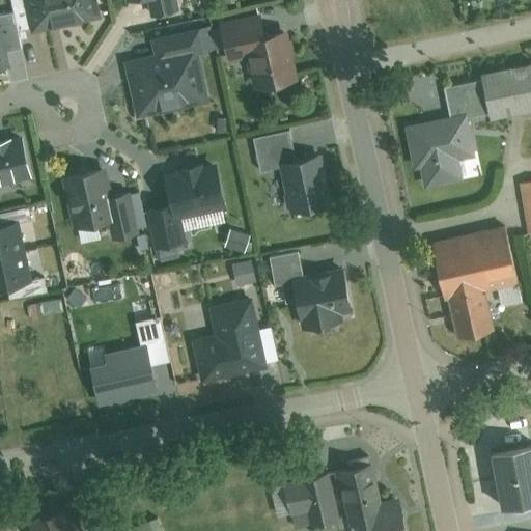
[(18,34),(32,31),(25,0),(10,0),(14,12),(18,34)]
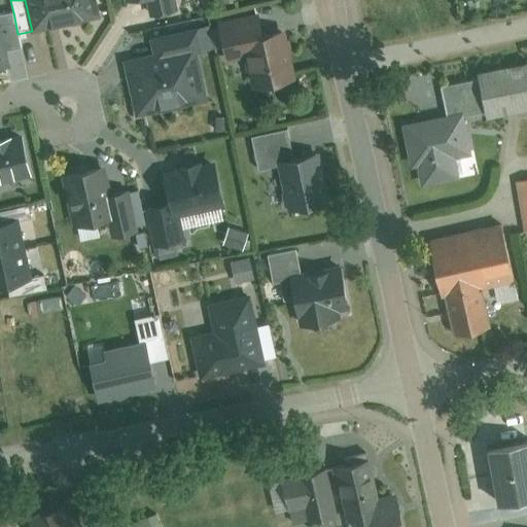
[(25,0),(32,31),(32,34),(100,20),(96,0),(25,0)]
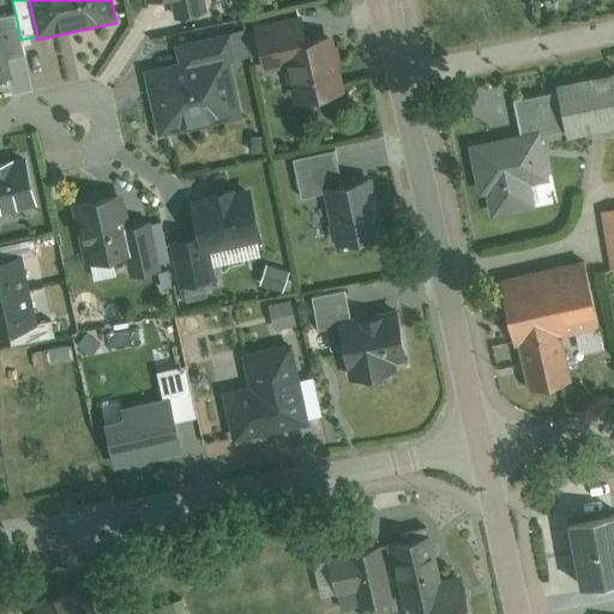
[(205,0),(148,0),(149,5),(170,0),(173,0),(178,18),(209,12),(205,0)]
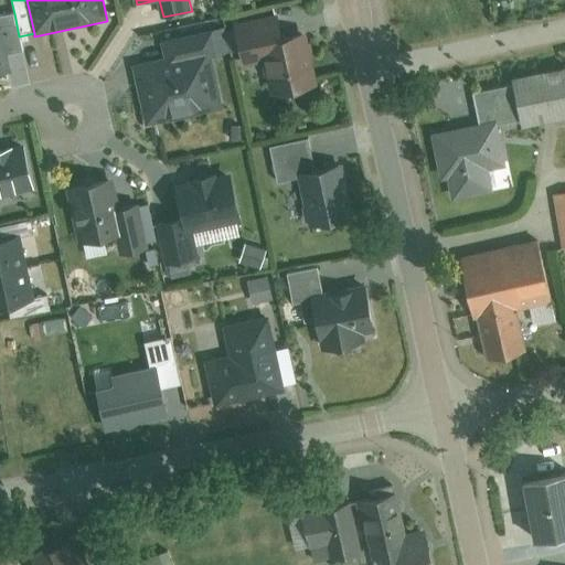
[(0,16),(0,22),(8,57),(23,54),(19,36),(14,13),(0,16)]
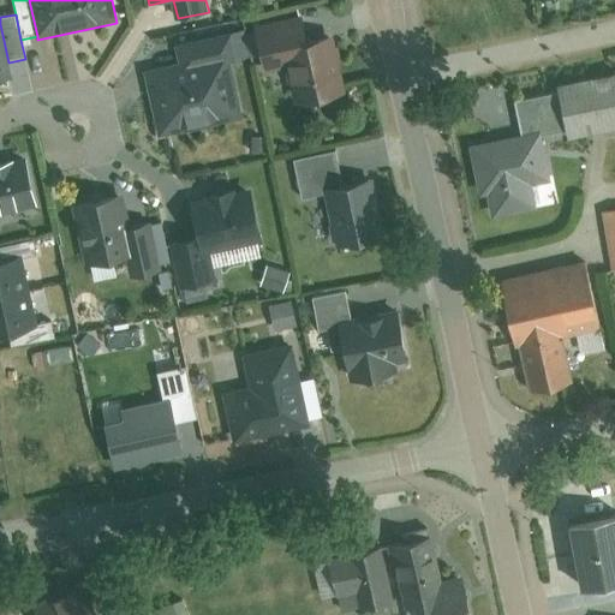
[(308,21),(261,31),(269,71),(288,66),(297,105),(345,95),(333,39),(312,42),(308,21)]
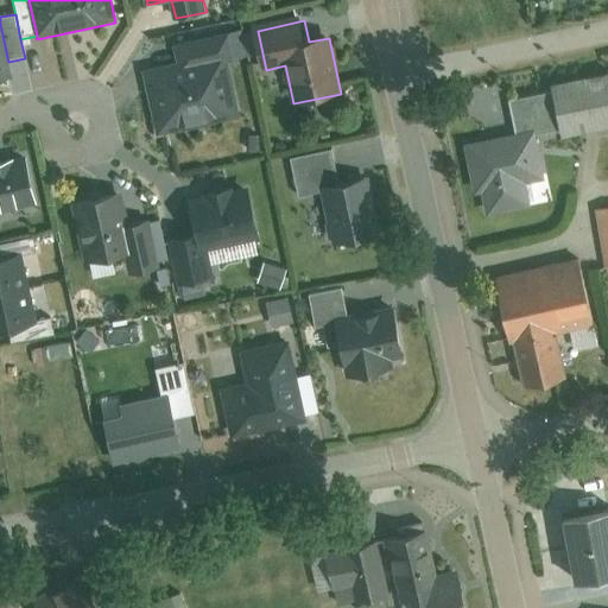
[(0,24),(0,81),(12,78),(8,62),(0,24)]
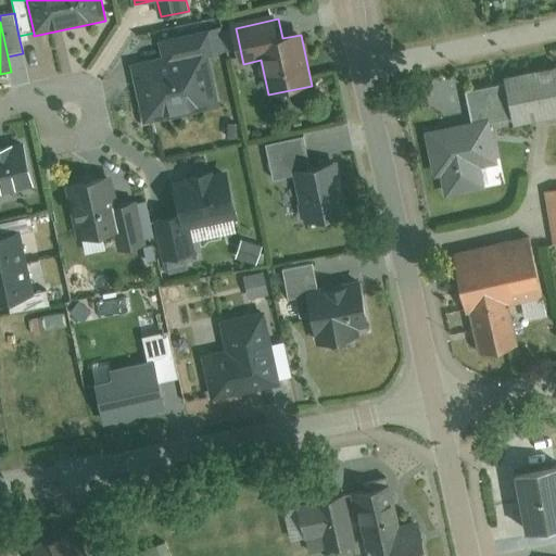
[(163,60),(131,66),(144,125),(218,109),(206,57),(225,52),(219,28),(207,32),(205,22),(187,25),(189,36),(160,42),(163,60)]
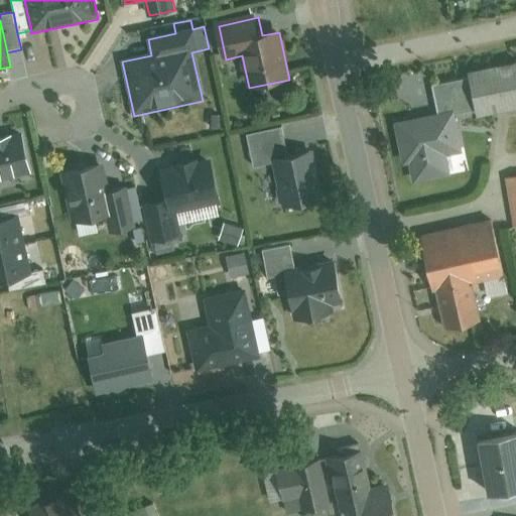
[(435,114),(397,119),(403,165),(413,164),(415,180),(455,174),(452,153),(462,151),(458,120),(515,111),(515,71),(430,84),(435,114)]
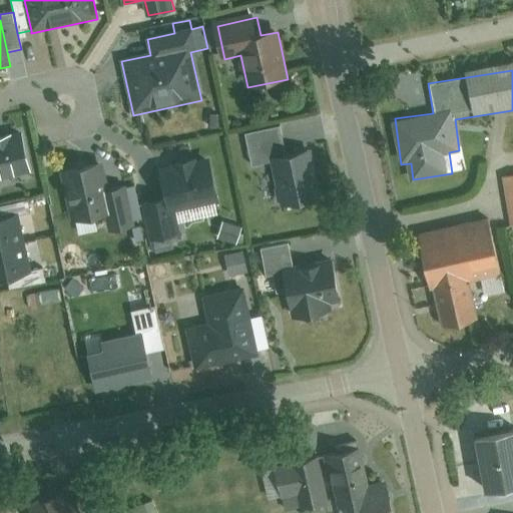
[(218,116),(209,115),(208,129),(216,130),(218,116)]
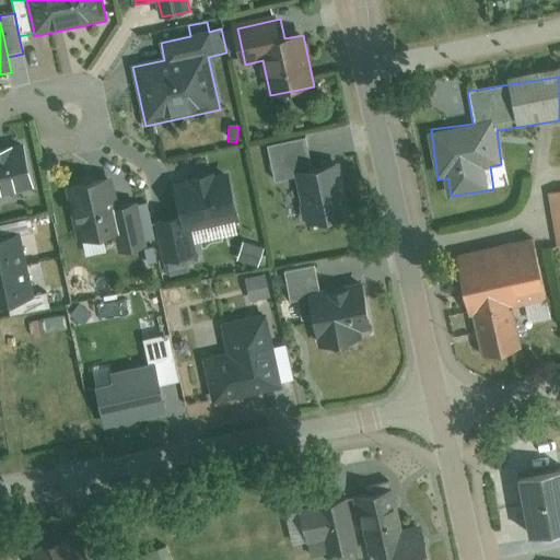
[(300,173),(310,224),(349,217),(338,162),(314,166),(310,138),(265,147),(271,178),(300,173)]
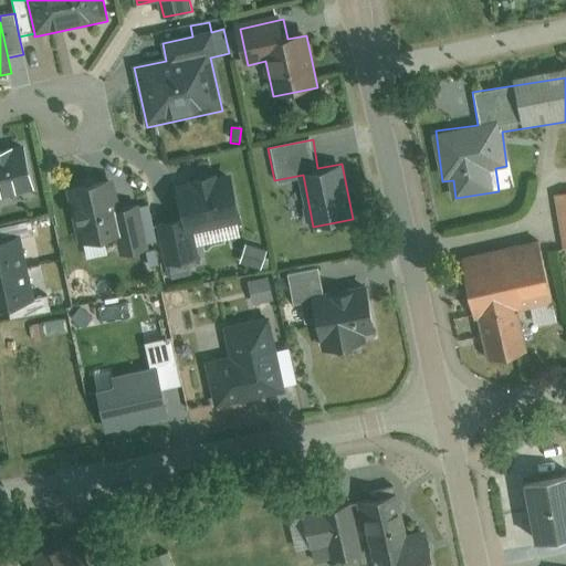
[(35,192),(25,147),(0,152),(0,191),(1,191),(3,199),(35,192)]
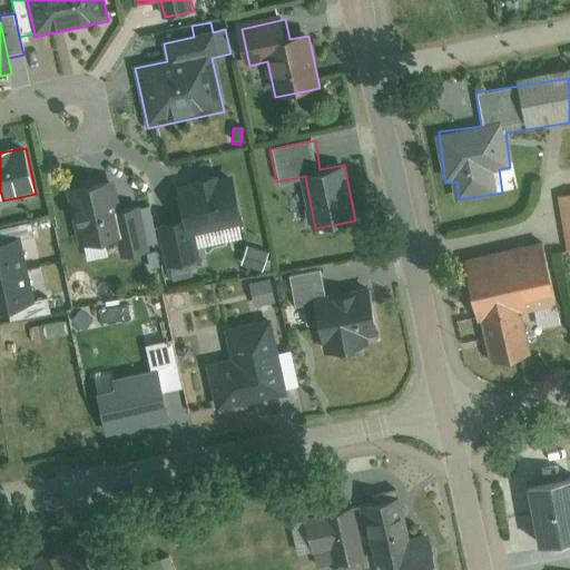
[(245,226),(234,176),(178,188),(186,223),(189,237),(197,236),(199,251),(243,241),(241,227),(245,226)]
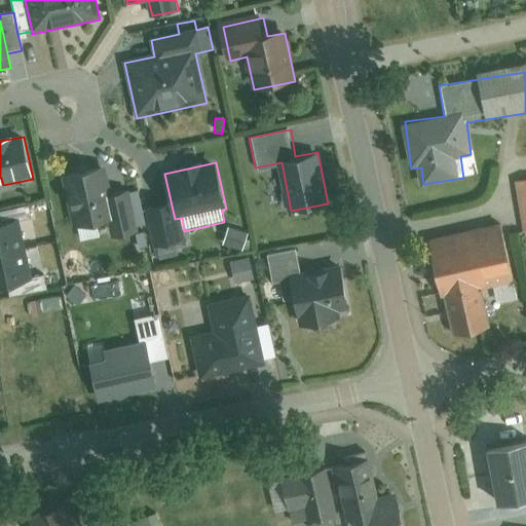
[(100,171),(67,177),(75,228),(111,222),(105,195),(100,171)]
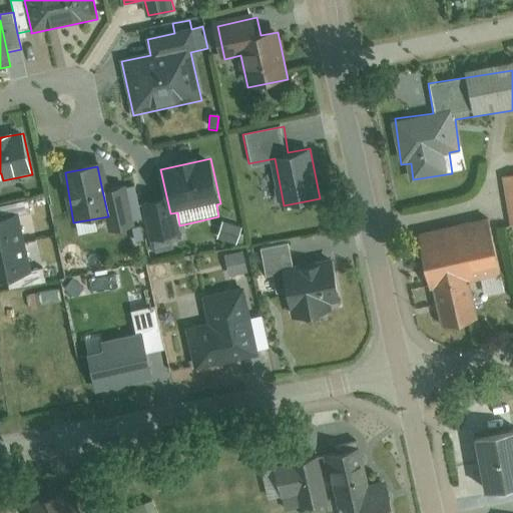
[(136,185),(102,190),(108,216),(111,229),(145,220),(136,185)]
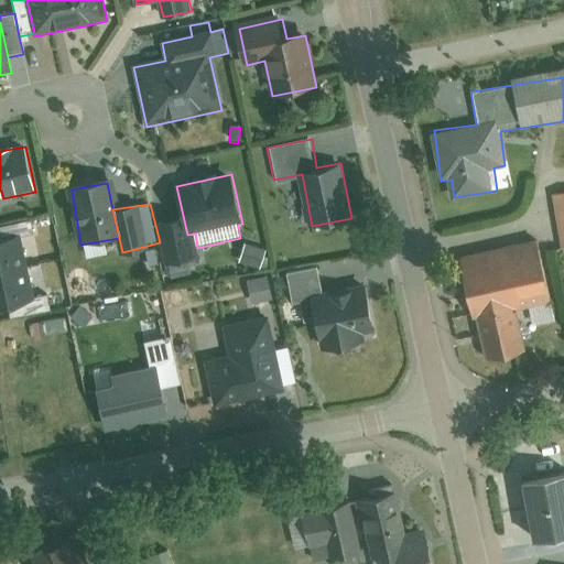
[(0,229),(0,242),(20,238),(56,229),(53,216),(0,229)]
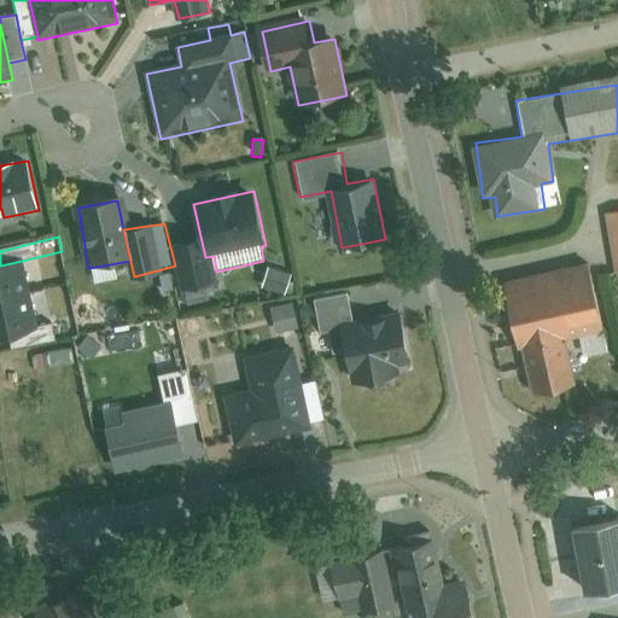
[(205,257),(202,242),(173,248),(175,266),(181,293),(220,285),(216,272),(214,256),(205,257)]
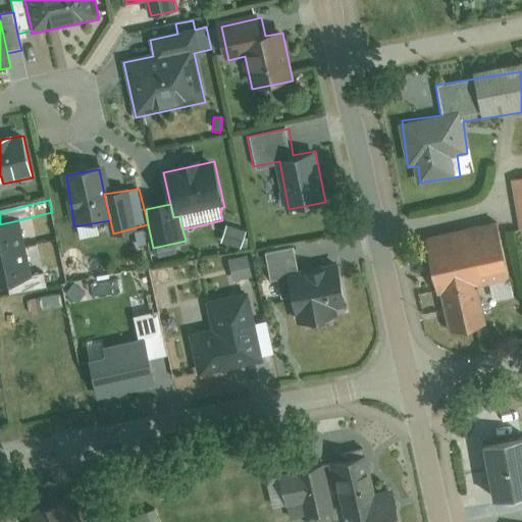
[(0,224),(0,288),(10,285),(34,280),(18,220),(0,224)]
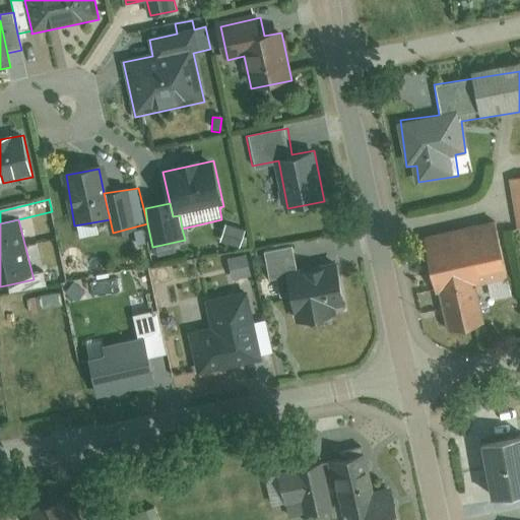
[(245,234),(226,228),(221,243),(240,249),(245,234)]
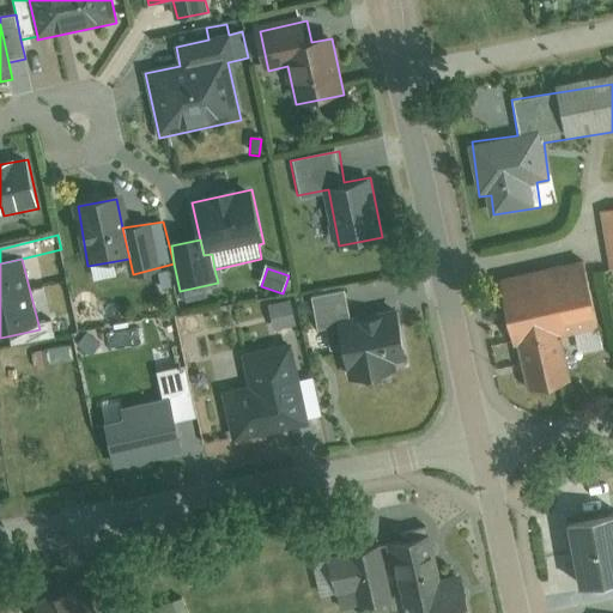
[(173,284),(170,272),(159,274),(162,286),(173,284)]
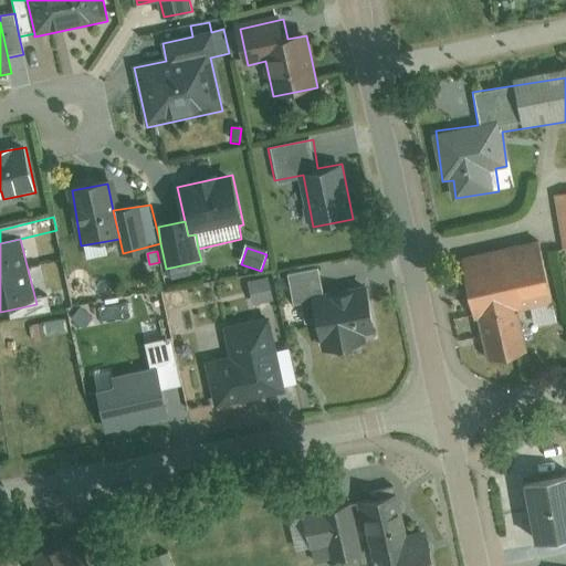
[(540,257),(458,272),(467,322),(481,320),(488,356),(522,349),(514,312),(548,305),(540,257)]
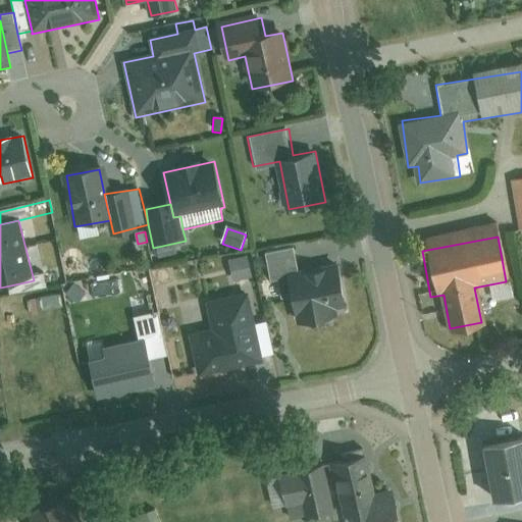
[(284,269),(294,320),(347,311),(337,260),(284,269)]
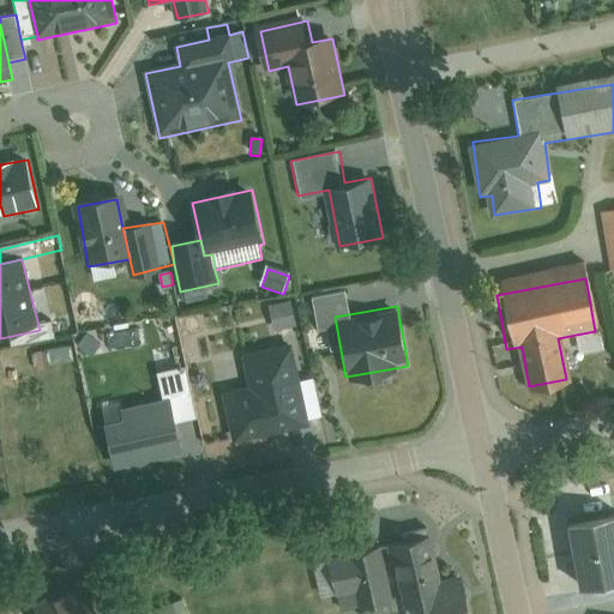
[(40,330),(12,336),(13,348),(76,337),(72,319),(40,330)]
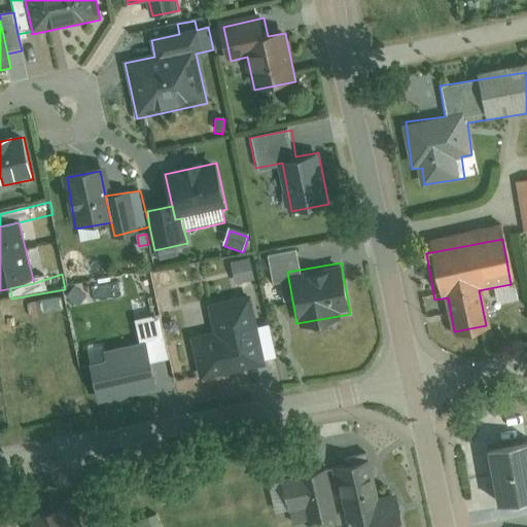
[(256,292),(212,301),(217,327),(199,330),(207,377),(271,365),(256,292)]
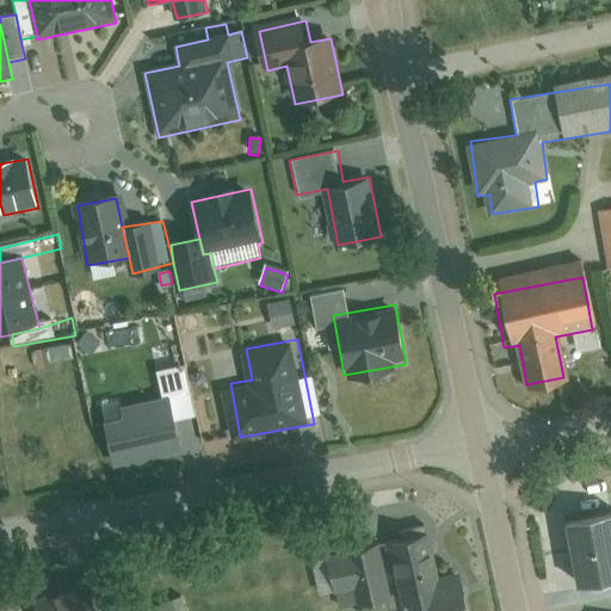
[(68,344),(30,352),(32,368),(71,362),(68,344)]
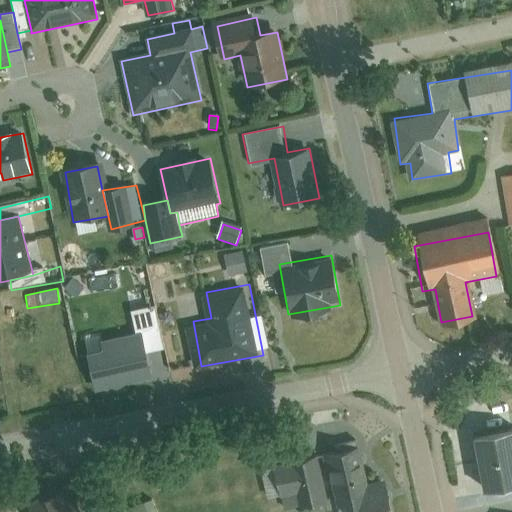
[(134,332),(98,340),(100,348),(86,352),(95,392),(149,380),(143,350),(161,346),(151,304),(129,309),(134,332)]
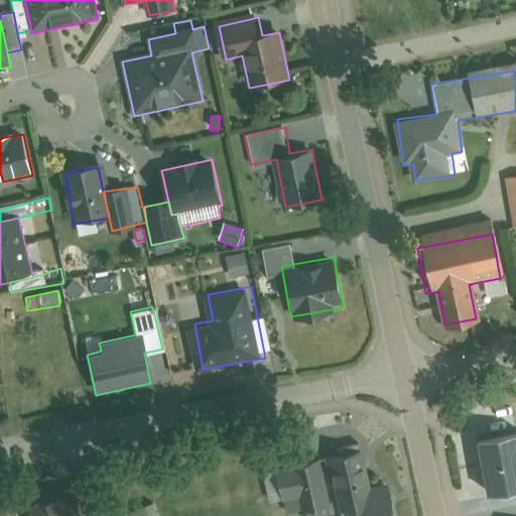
[(515,435),(484,440),(491,495),(515,491),(515,435)]
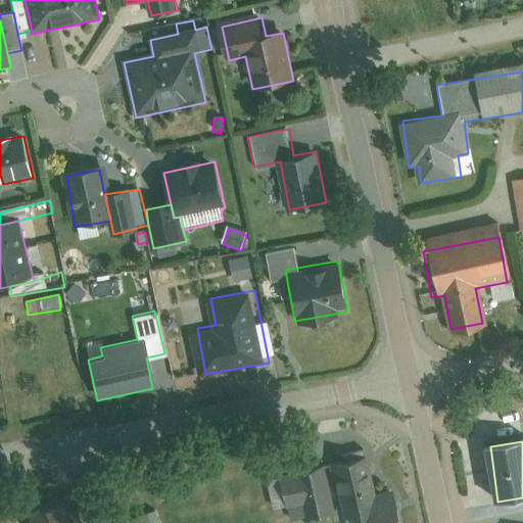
[(374,495),(367,460),(333,467),(344,522),(401,522),(395,491),(374,495)]
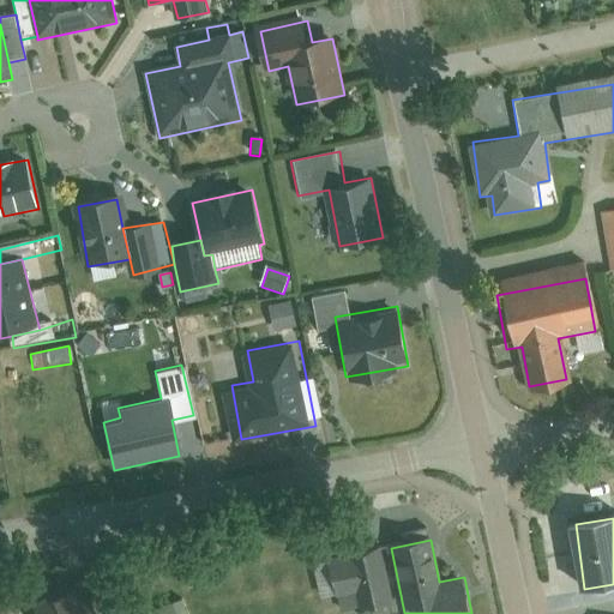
[(381,605),(373,553),(323,561),(330,601),(359,596),(361,608),(381,605)]
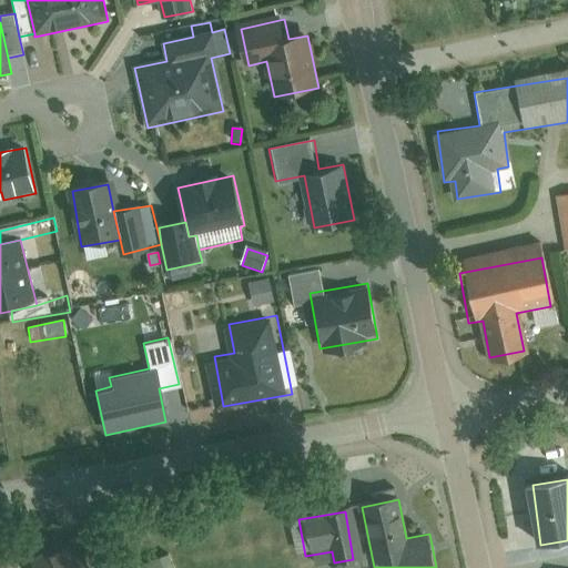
[(92,567),(80,543),(37,564),(39,567),(92,567)]
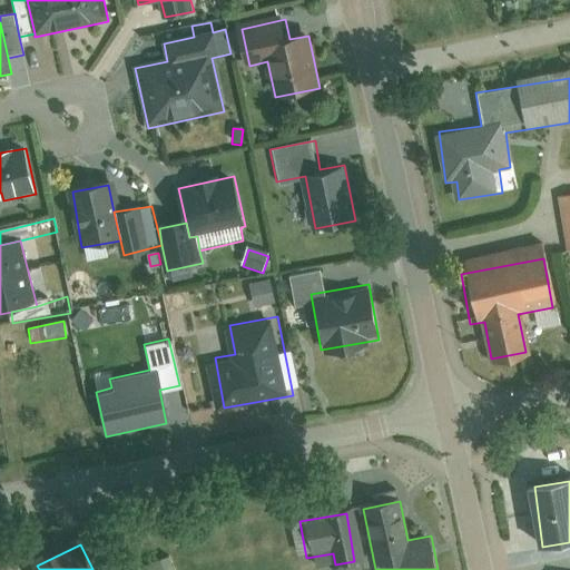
[(127,563),(129,569),(163,569),(156,552),(127,563)]
